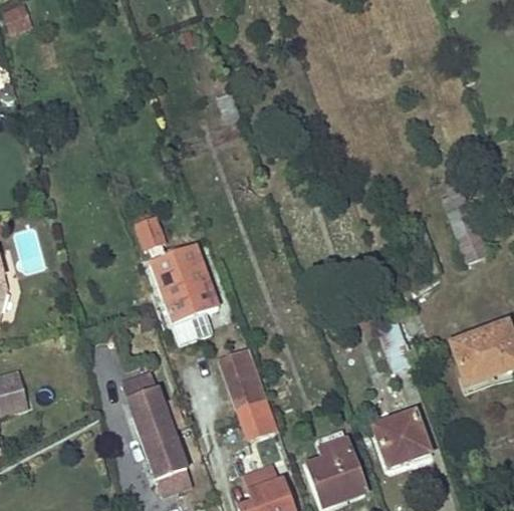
[(32,3),(17,8),(24,28),(39,23),(32,3)]
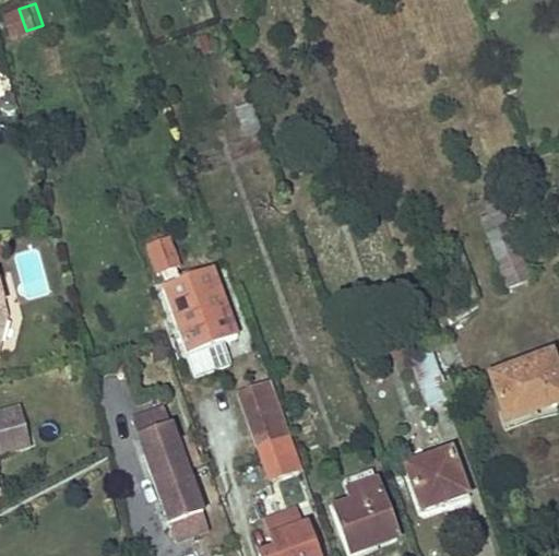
[(26,31),(19,9),(2,14),(11,36),(26,31)]
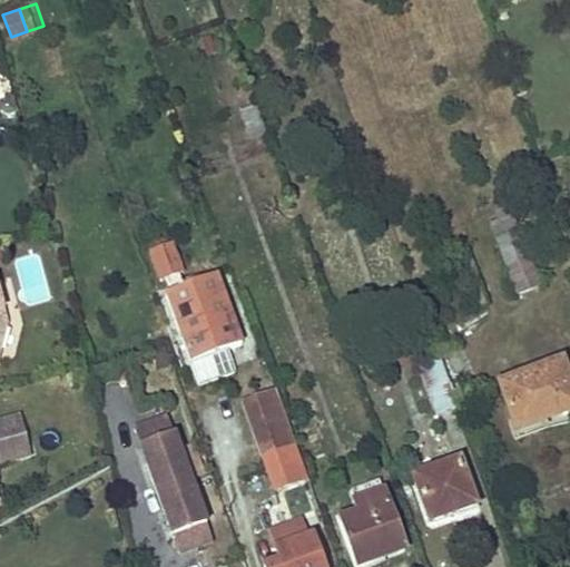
[(254,105),(239,110),(249,135),(263,129),(254,105)]
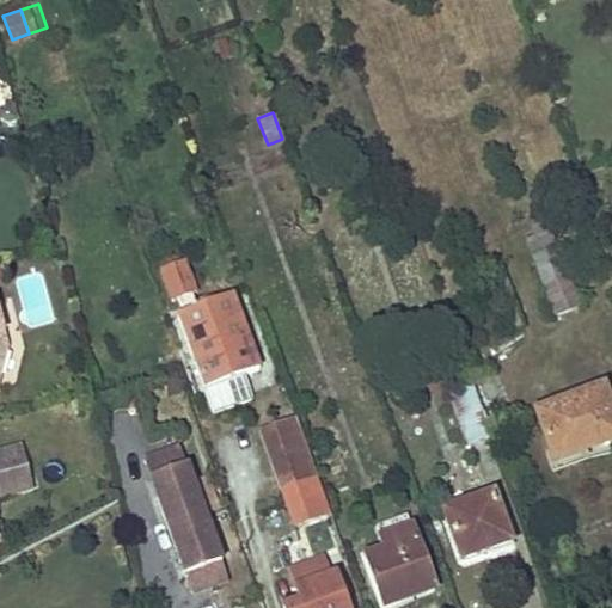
[(557,245),(532,255),(554,312),(579,304),(557,245)]
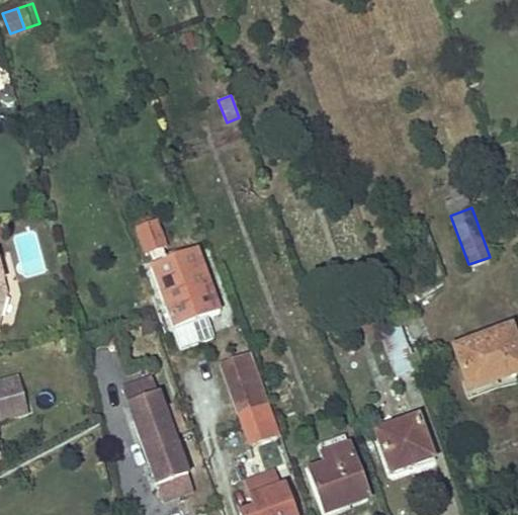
[(146,253),(150,252),(162,247),(167,245),(157,219),(136,226),(146,253)]
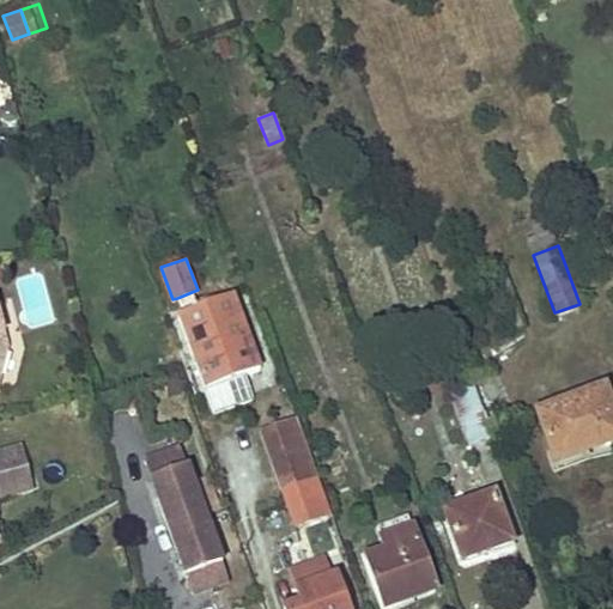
[(484,267),(495,296),(510,290),(498,261),(484,267)]
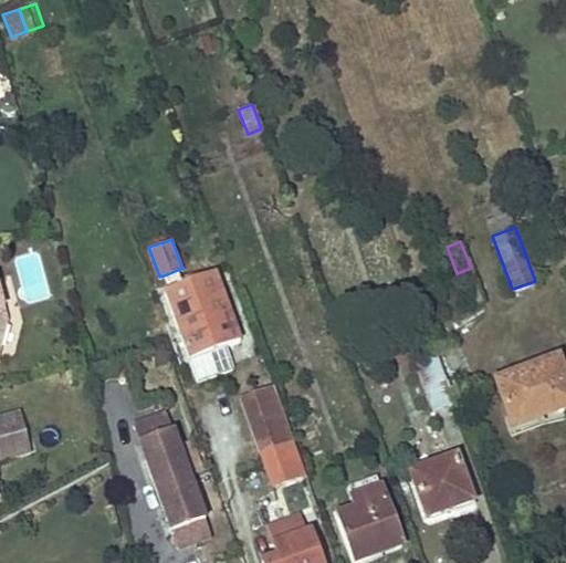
[(471,268),(457,273),(469,308),(483,302),(471,268)]
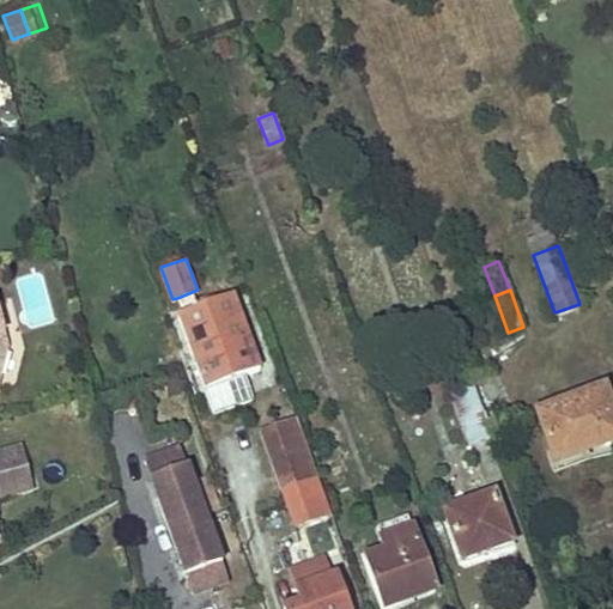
[(192,292),(177,298),(183,312),(177,315),(212,410),(252,397),(242,373),(260,367),(234,293),(198,306),(192,292)]
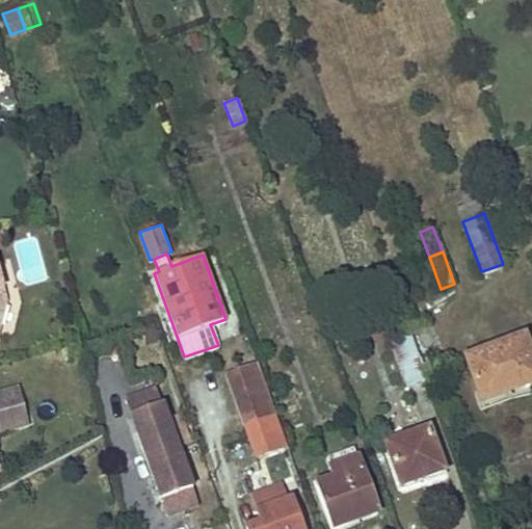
[(426,376),(409,333),(390,340),(406,384),(426,376)]
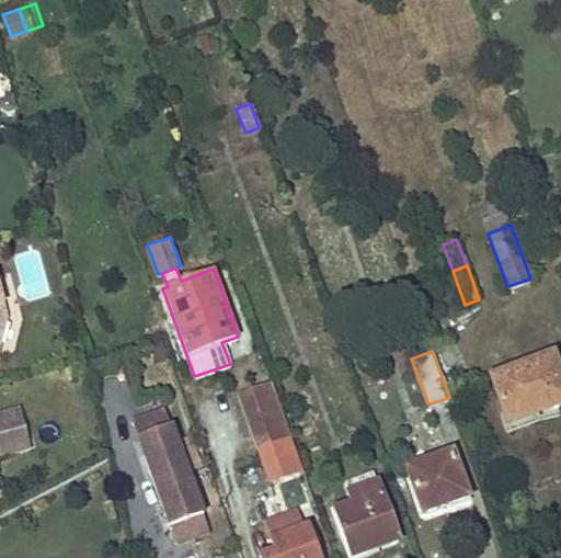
[(560,379),(551,355),(491,377),(507,422),(560,402),(560,379)]
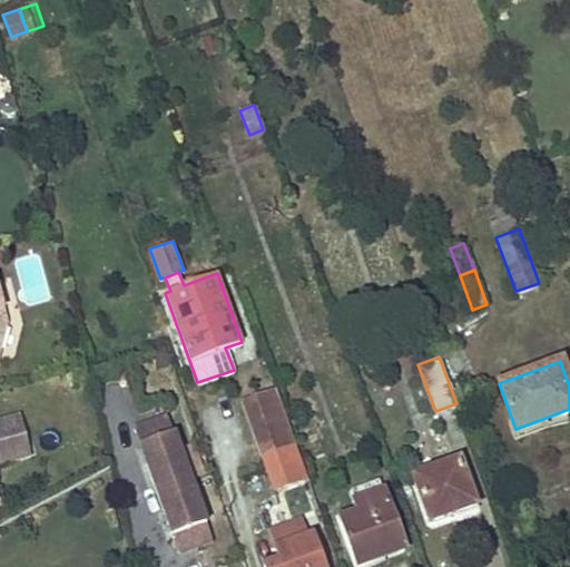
[(275,391),(245,402),(261,448),(292,436),(275,391)]
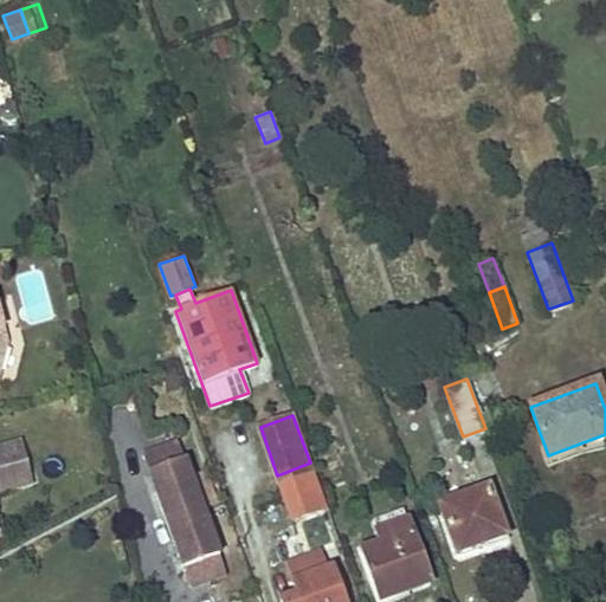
[(0,483),(31,474),(20,440),(0,445),(0,483)]
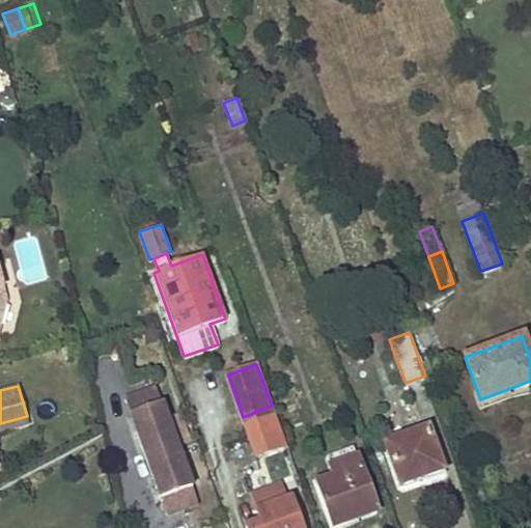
[(157,387),(126,398),(168,513),(199,502),(157,387)]
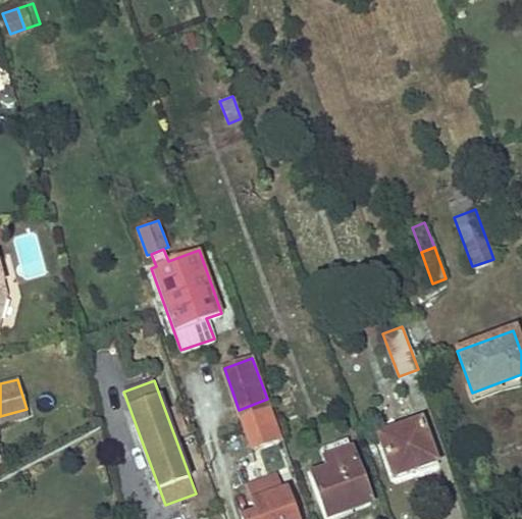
[(267,399),(239,410),(252,447),(281,437),(267,399)]
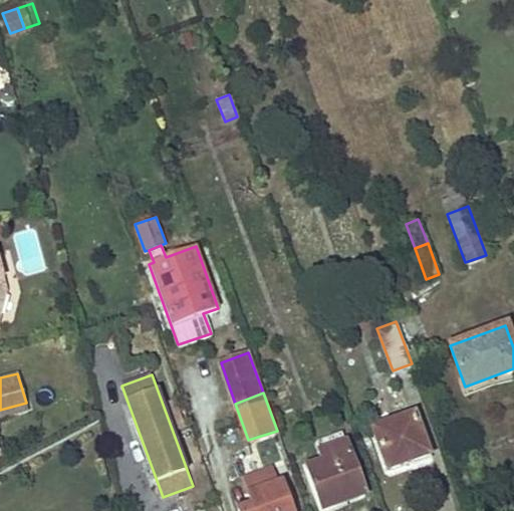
[(0,416),(27,409),(26,403),(0,410),(0,416)]
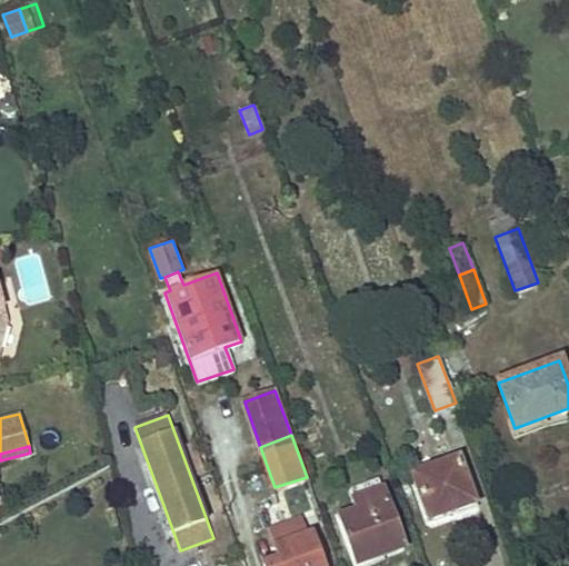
[(456,458),(412,474),(428,518),(473,503),(456,458)]
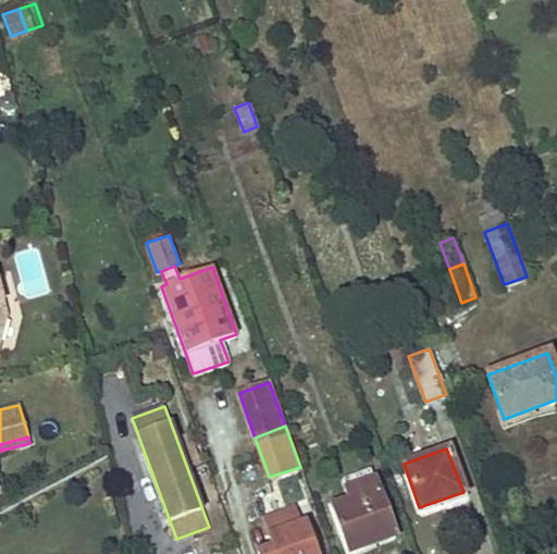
[(350,501),(333,506),(349,552),(394,536),(369,469),(343,479),(350,501)]
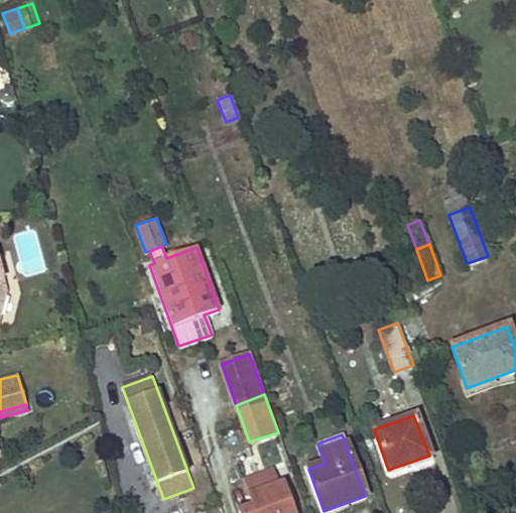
[(252,508),(239,512),(238,512),(290,512),(281,487),(278,488),(271,472),(244,481),(252,508)]
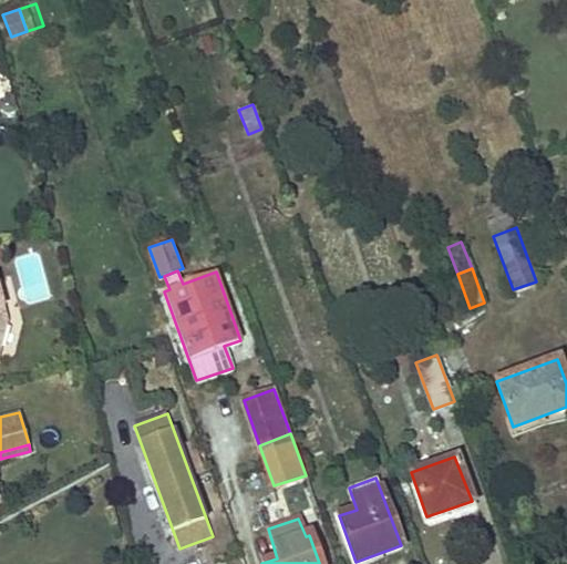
[(200,560),(202,563),(220,563),(217,553),(200,560)]
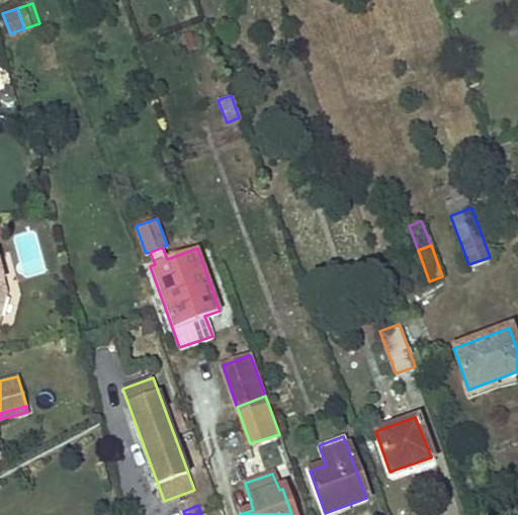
All buildings are outlined.
